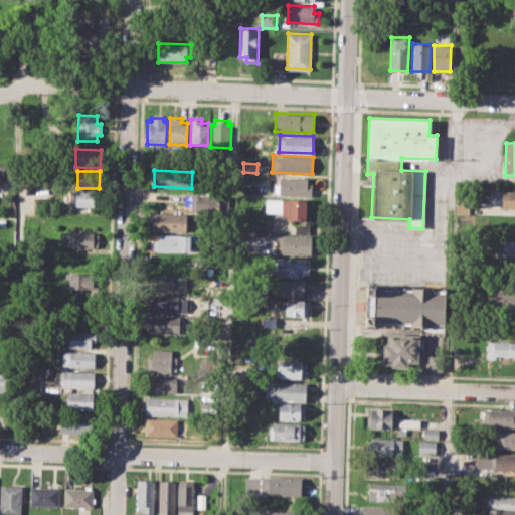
[(280,177),(307,178),(307,184),(312,184),(312,195),(279,194),(280,177)]
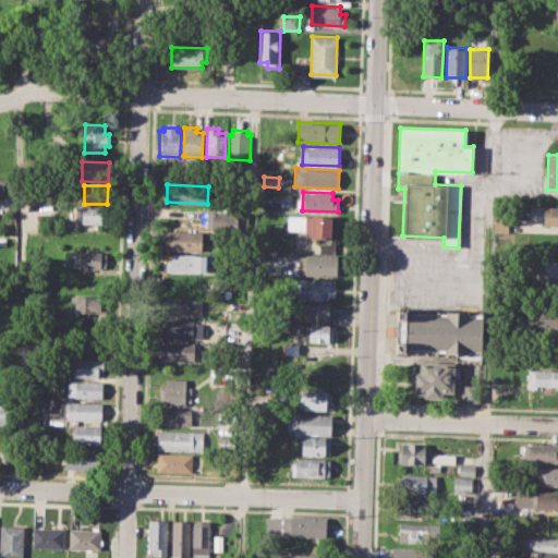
[(75,207),(106,208),(106,220),(101,220),(101,225),(81,223),(81,220),(74,220),(75,207)]
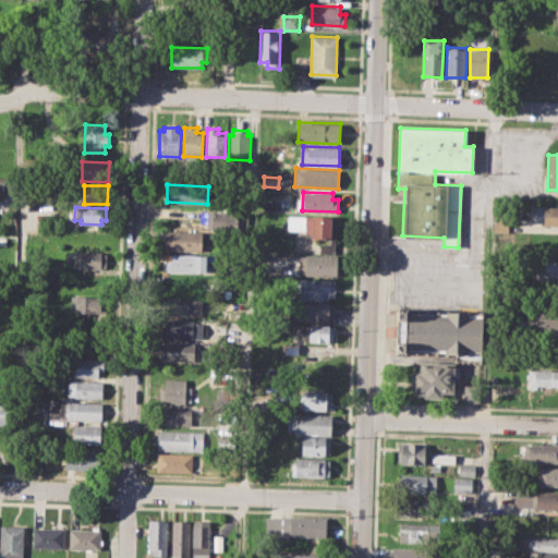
[(531,207),(557,208),(557,226),(543,226),(544,221),(531,220),(531,207)]
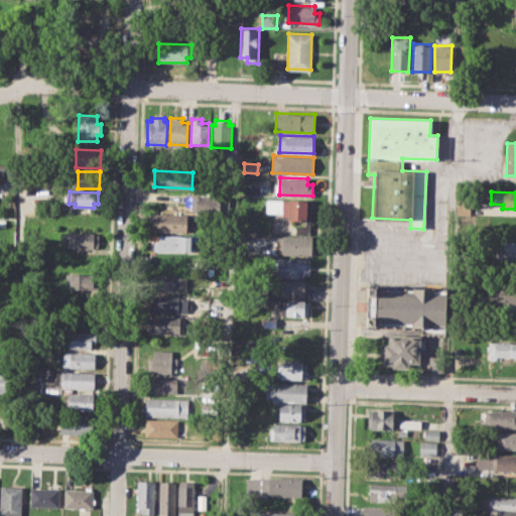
[(288,200),(306,200),(306,220),(287,219),(288,200)]
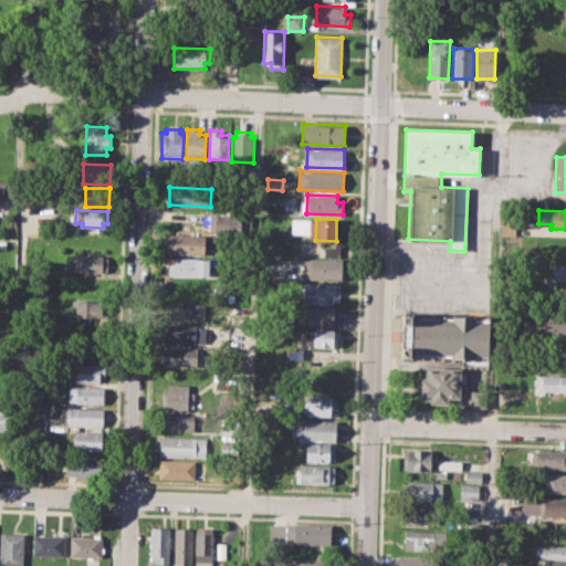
[(501,219),(514,220),(514,236),(501,234),(501,219)]
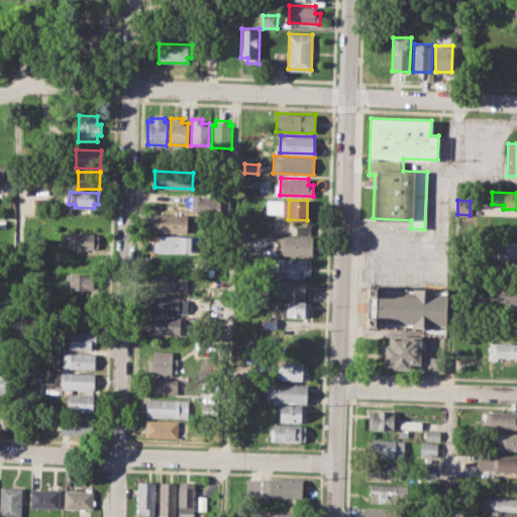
[(152,213),(188,214),(188,232),(152,231),(152,213)]
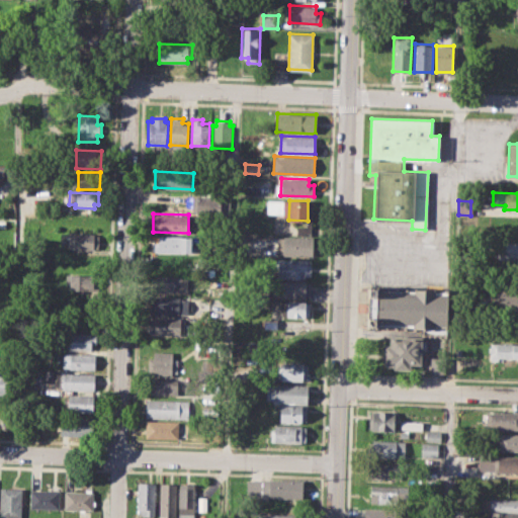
[(276,236),(296,237),(297,226),(305,227),(305,237),(313,237),(312,255),(276,254),(276,236)]
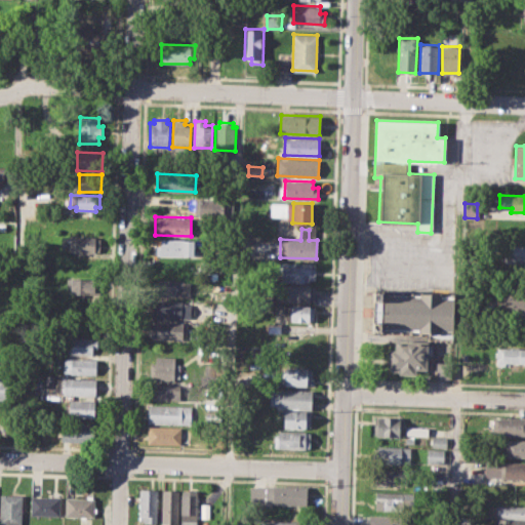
[(62,237),(99,238),(99,252),(69,251),(69,247),(61,247),(62,237)]
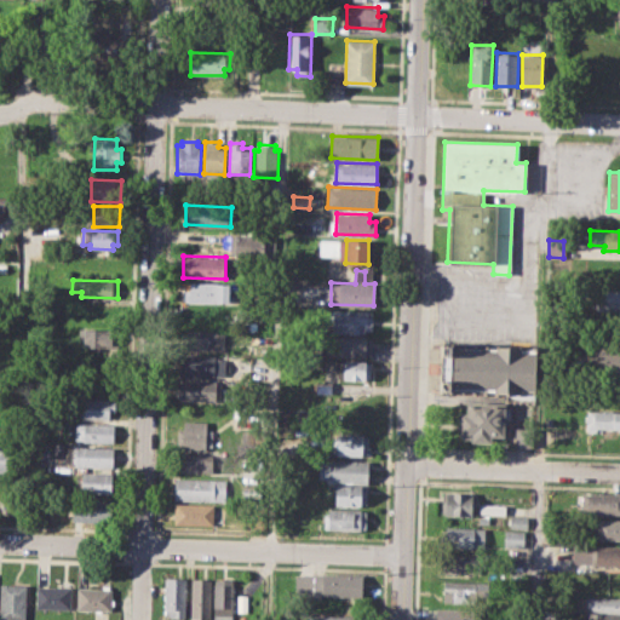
[(190,282),(229,282),(229,302),(183,302),(184,290),(189,290),(190,282)]
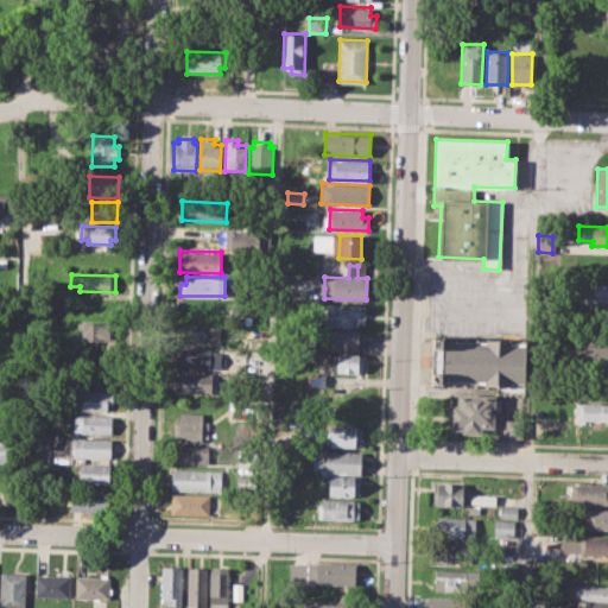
[(584,283),(607,283),(607,304),(583,303),(584,283)]
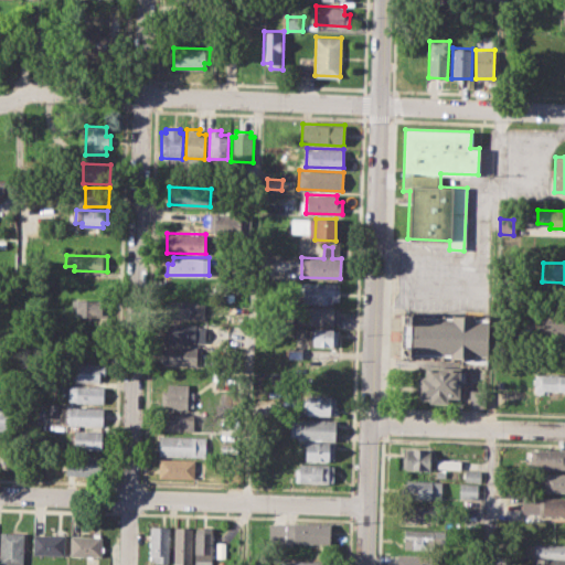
[(302,283),(339,284),(339,300),(331,300),(331,304),(301,304),(302,283)]
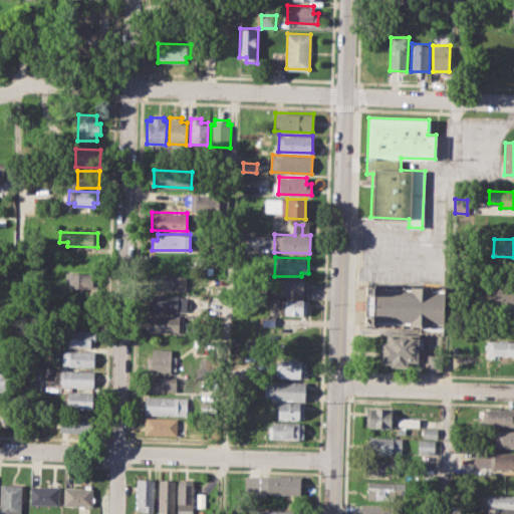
[(64,272),(96,273),(95,288),(63,287),(64,272)]
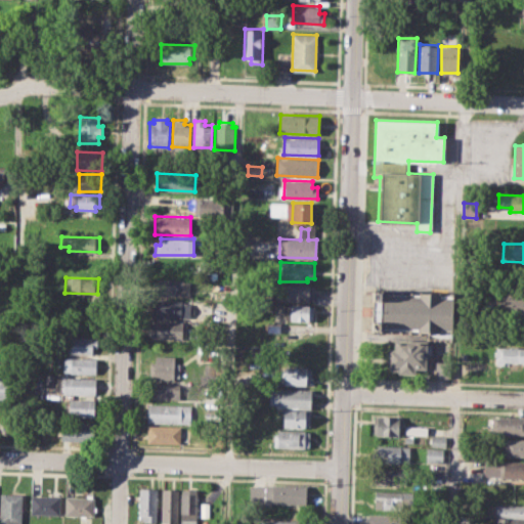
[(155,278),(189,278),(189,296),(155,295),(155,278)]
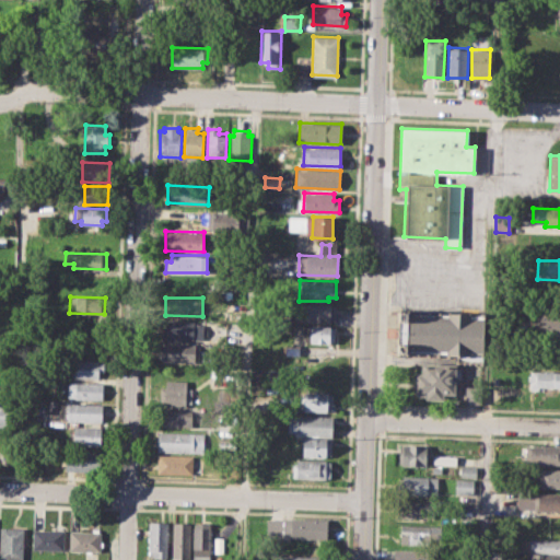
[(303,303),(335,304),(335,322),(303,322),(303,303)]
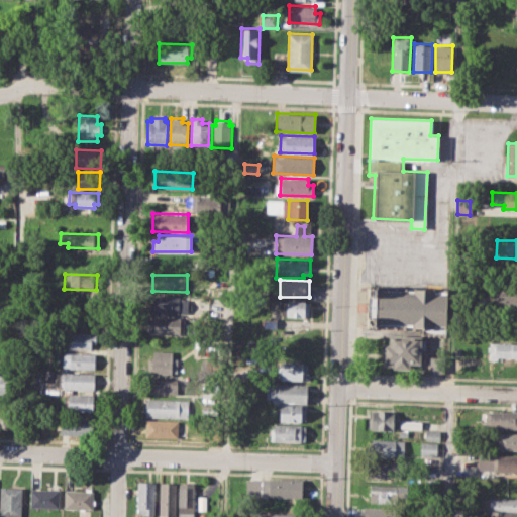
[(367,287),(450,289),(448,372),(427,372),(428,354),(425,354),(424,360),(420,360),(419,367),(409,366),(409,371),(393,370),(393,365),(383,365),(384,343),(389,343),(389,335),(422,336),(422,327),(366,325),(367,287)]
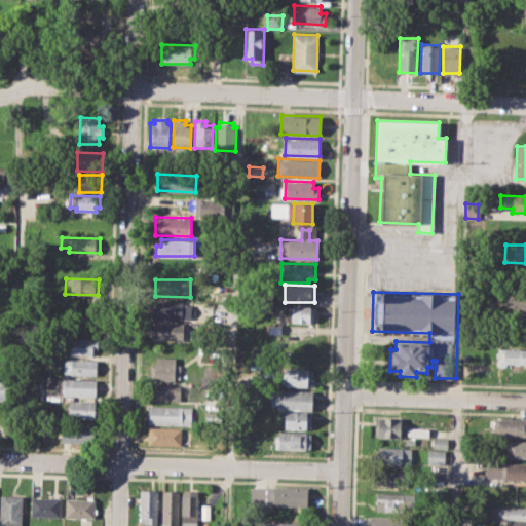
[(503,296),(525,296),(525,315),(509,315),(509,305),(503,305),(503,296)]
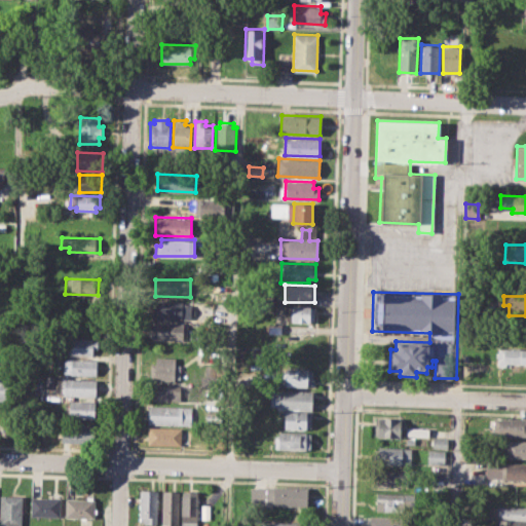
[(153,299),(191,300),(191,318),(152,317),(153,299)]
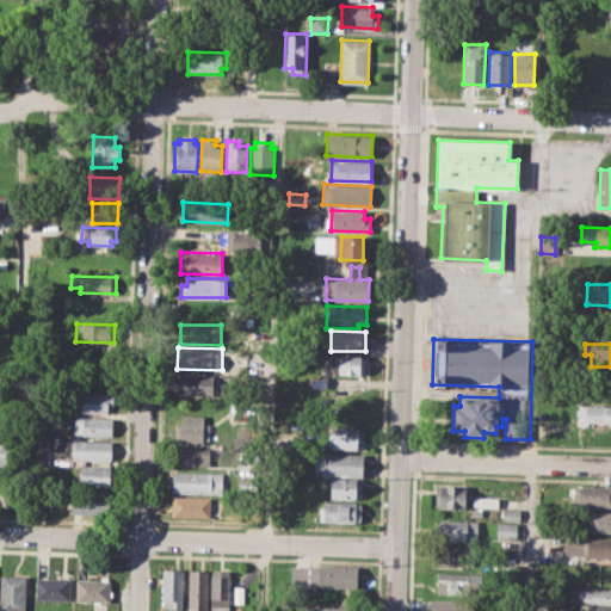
[(323,356),(365,357),(364,374),(338,374),(338,368),(331,368),(331,363),(323,363),(323,356)]
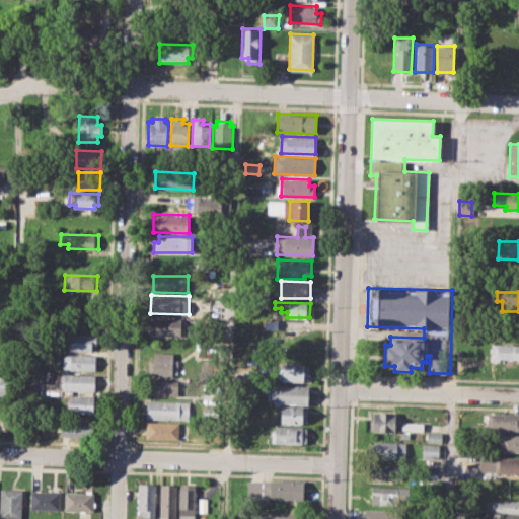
[(151,317),(181,318),(180,336),(151,335),(151,317)]
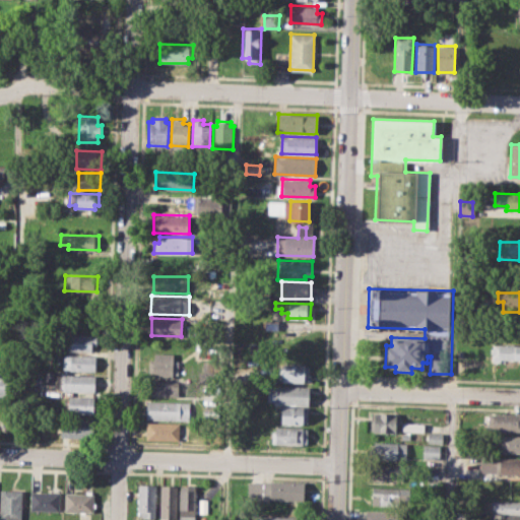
[(70,333),(96,335),(96,344),(91,344),(91,350),(70,349),(70,333)]
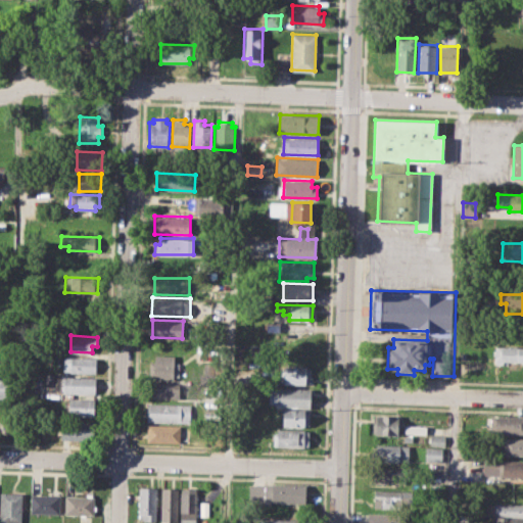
[(493,346),(522,346),(522,364),(492,364),(493,346)]
